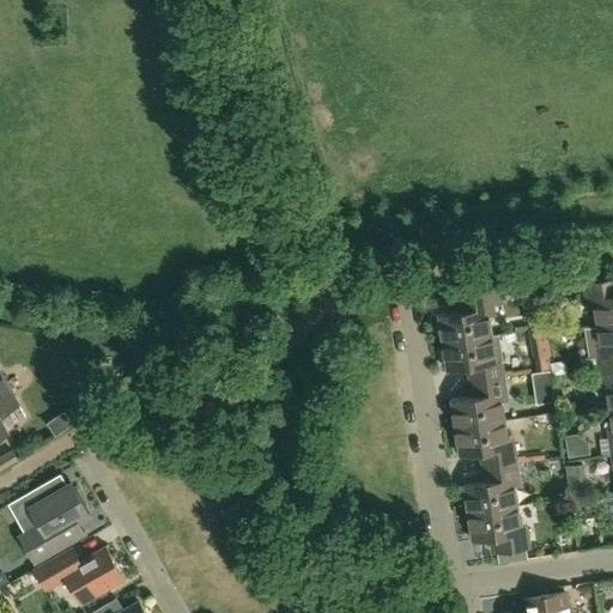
[(596,325),(612,322),(612,278),(584,283),(587,299),(593,298),(596,325)]
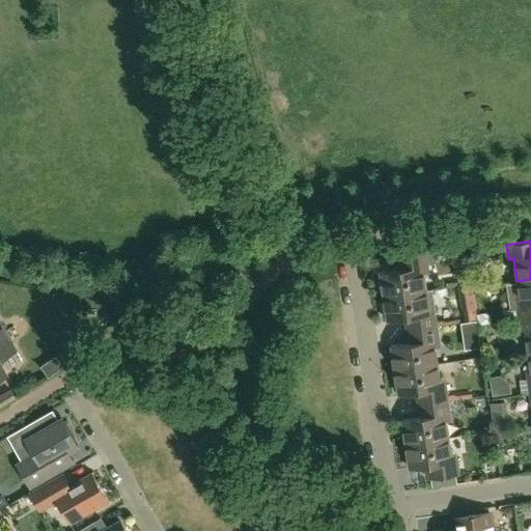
[(383,297),(425,289),(422,267),(427,266),(425,251),(394,256),(396,270),(379,272),(383,297)]
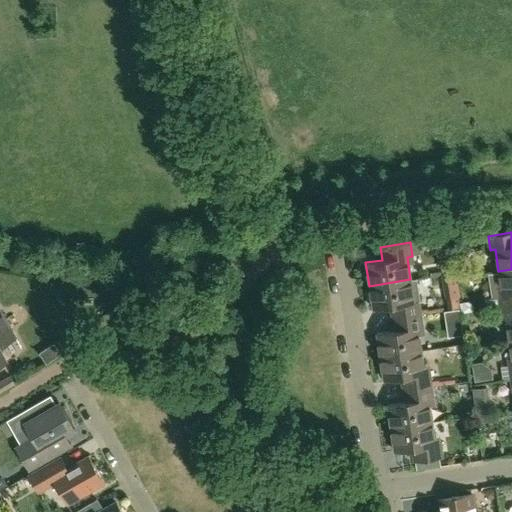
[(497,295),(499,308),(511,305),(511,269),(498,271),(502,294),(497,295)]
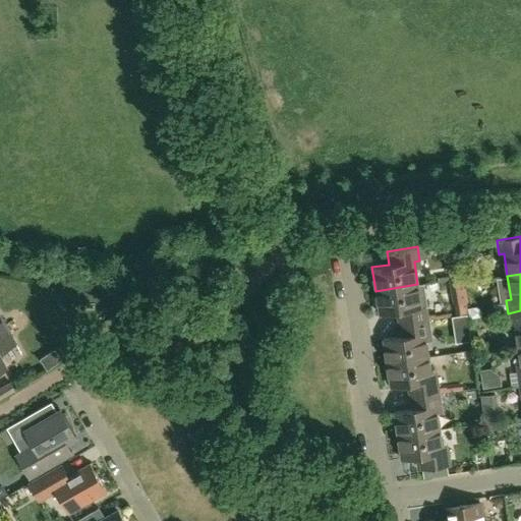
[(465,277),(450,280),(456,314),(467,312),(466,302),(469,301),(465,277)]
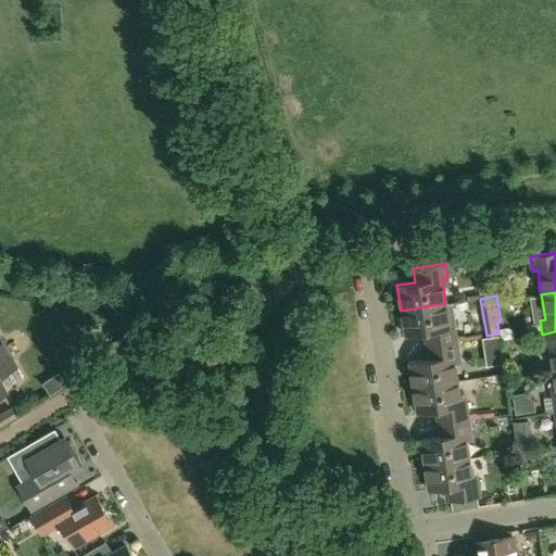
[(450,328),(445,303),(401,311),(404,336),(422,332),(425,346),(456,341),(454,327),(450,328)]
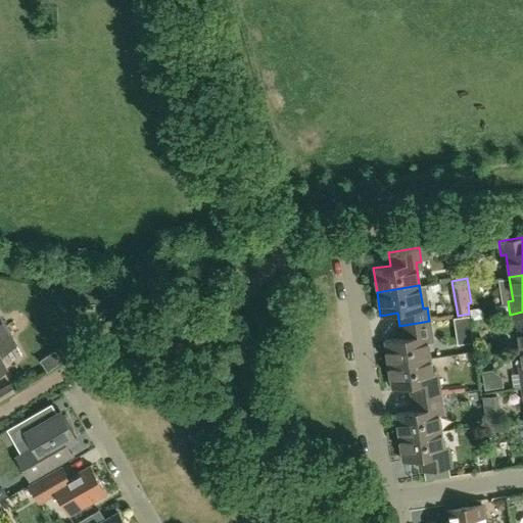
[(485,320),(484,314),(479,310),(471,311),(472,322),(485,320)]
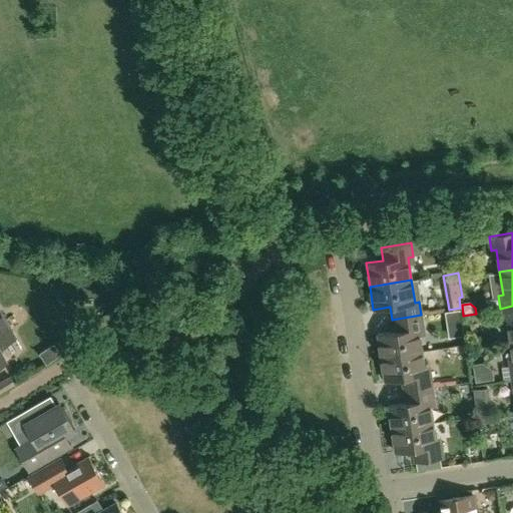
[(510,344),(512,343),(512,306),(500,309),(502,322),(507,321),(510,344)]
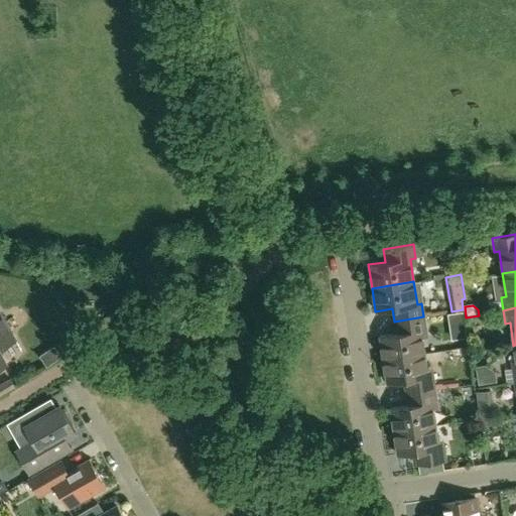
[(0,369),(6,366),(0,356),(0,348),(15,340),(0,314),(0,369)]
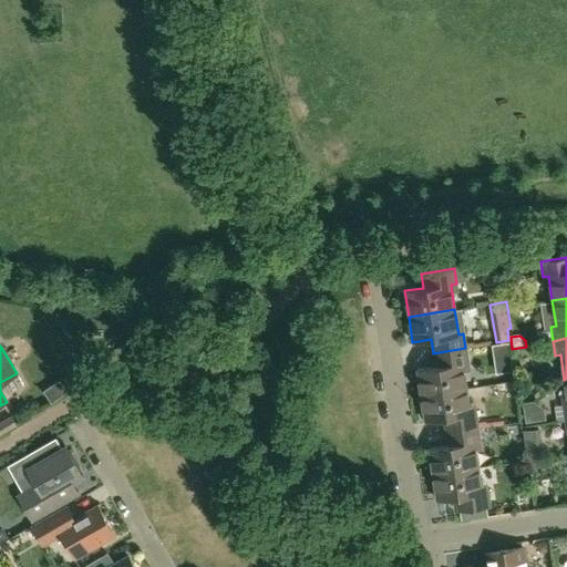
[(467,362),(465,348),(433,353),(435,367),(416,369),(421,395),(466,388),(463,363),(467,362)]
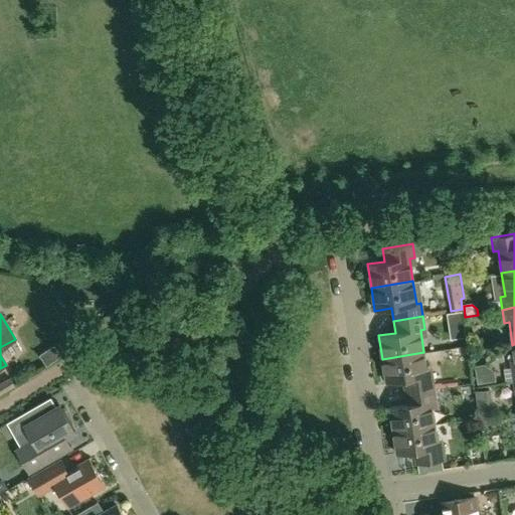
[(513,381),(514,380),(514,344),(512,345),(514,363),(514,367),(503,369),(505,382),(513,381)]
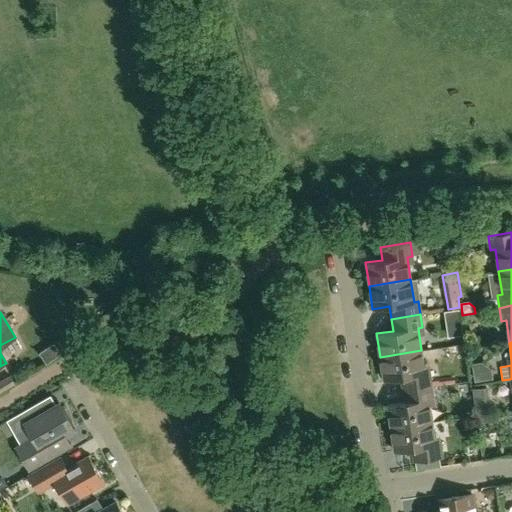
[(424,373),(421,350),(380,357),(383,380),(400,377),(402,390),(431,385),(429,372),(424,373)]
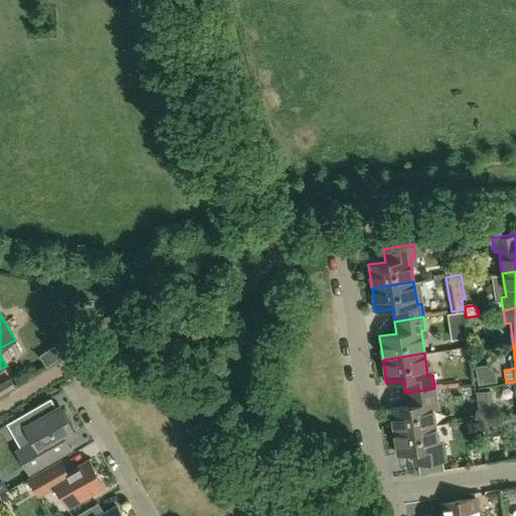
[(435,425),(432,409),(431,402),(436,402),(434,388),(405,393),(407,405),(390,408),(393,431),(435,425)]
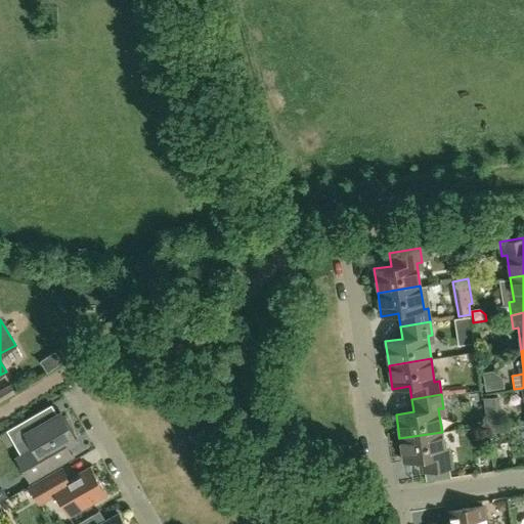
[(51,405),(14,426),(22,437),(27,434),(35,448),(17,459),(30,479),(73,454),(66,443),(75,438),(60,415),(57,417),(51,405)]
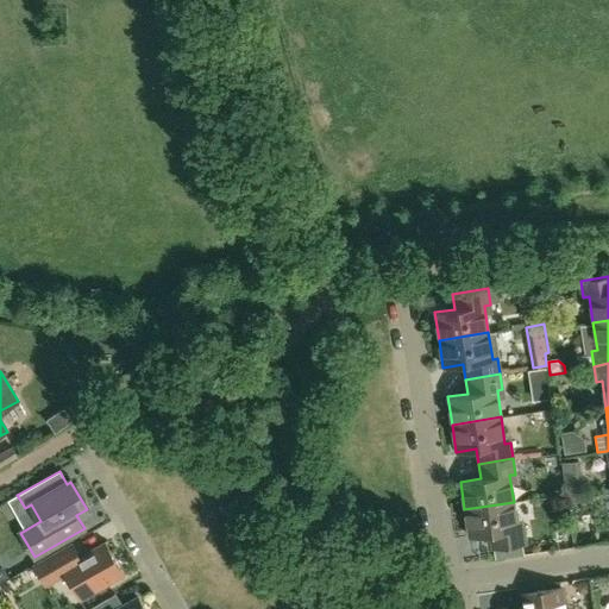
[(514,502),(464,509),(469,537),(489,534),(491,550),(526,544),(523,527),(518,528),(514,502)]
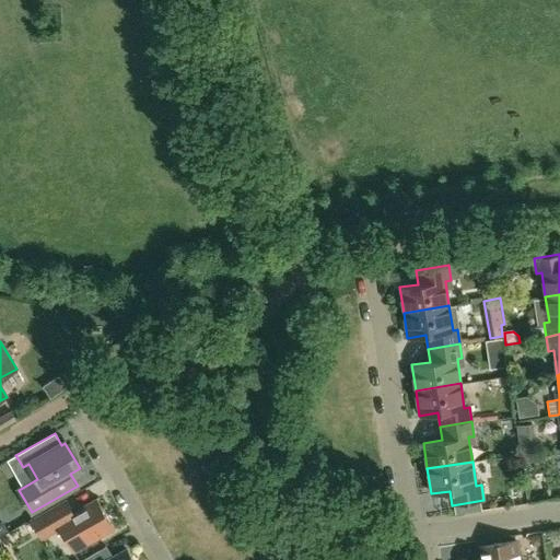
[(96,498),(72,512),(65,499),(31,518),(38,533),(56,523),(73,551),(114,528),(96,498)]
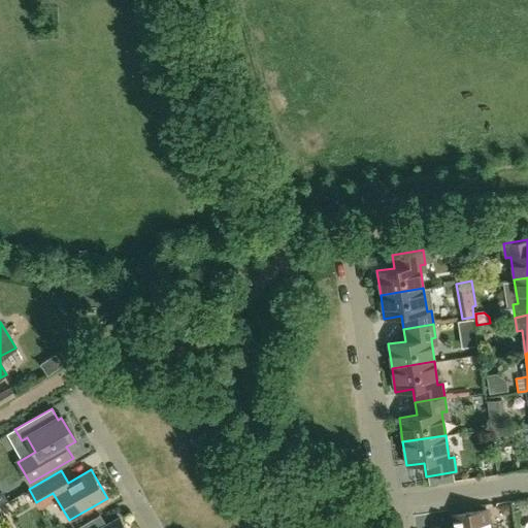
[(491,527),(491,522),(489,522),(487,508),(452,515),(454,527),(448,527),(491,527)]
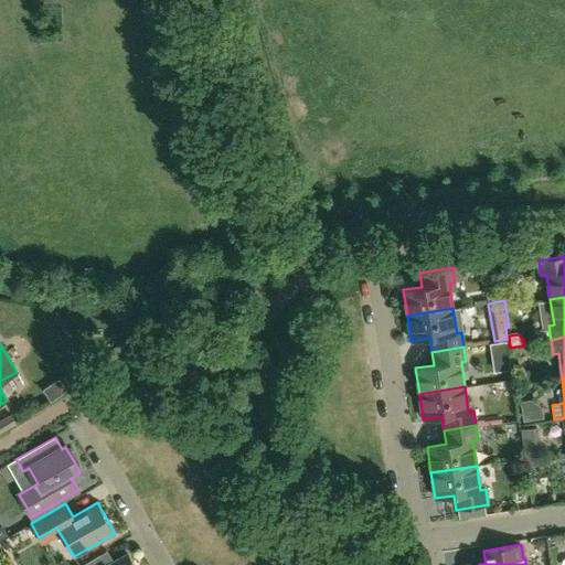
[(132,564),(127,554),(107,564),(102,564),(97,556),(81,564),(132,564)]
